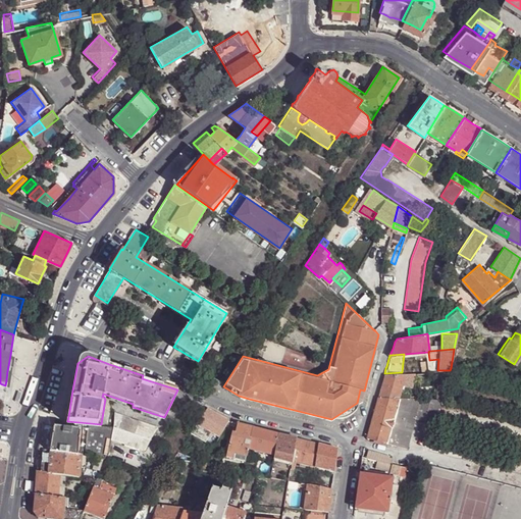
[(472,363),(453,356),(451,368),(470,372),(472,363)]
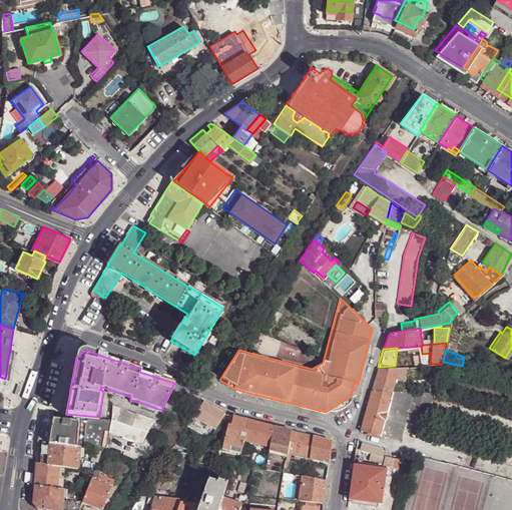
[(437,375),(439,364),(430,364),(429,373),(437,375)]
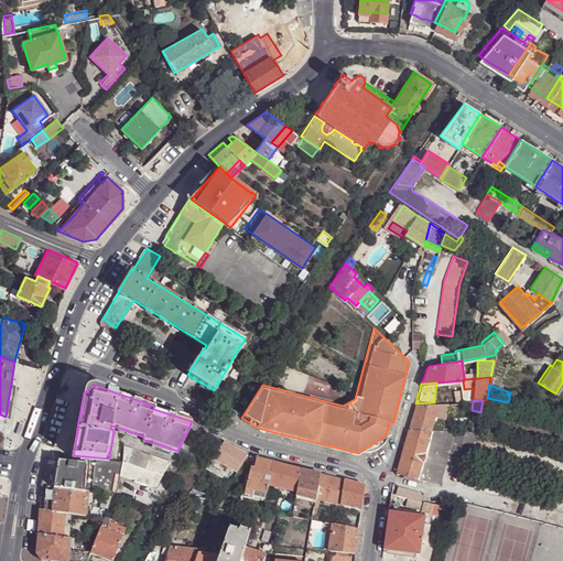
[(430,428),(436,402),(434,402),(415,403),(408,428),(430,428)]
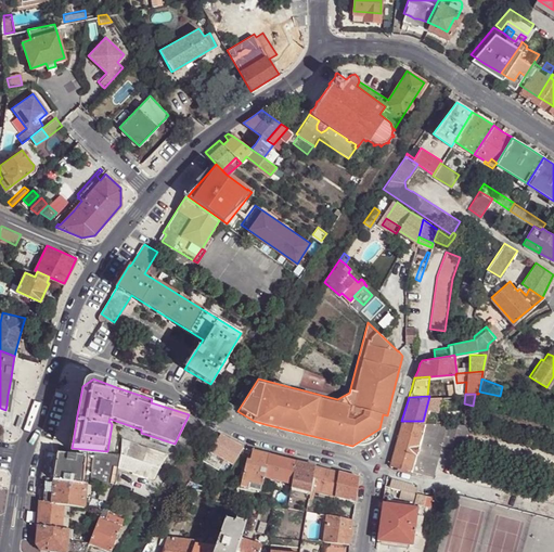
[(429,422),(423,421),(401,421),(399,432),(390,463),(433,475),(441,443),(461,448),(467,422),(435,422),(429,422)]
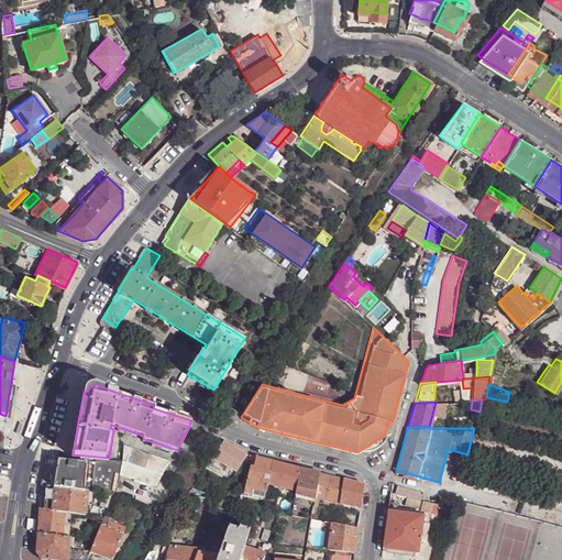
[(228,463),(237,469),(246,452),(237,447),(223,439),(206,465),(221,474),(228,463)]
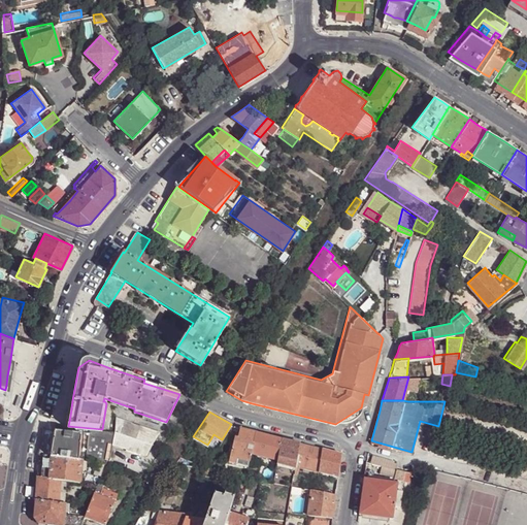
[(116,417),(114,430),(153,443),(159,431),(116,417)]
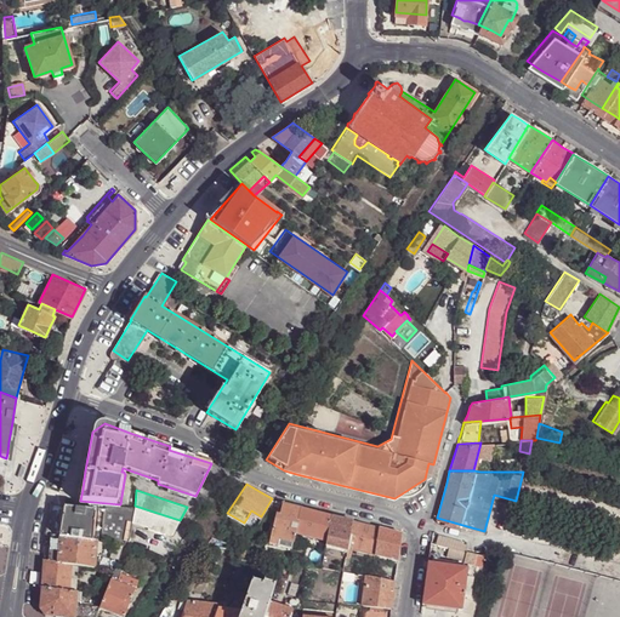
[(268,541),(291,547),(293,541),(295,531),(301,506),(290,503),(282,501),(279,514),(276,513),(268,541)]
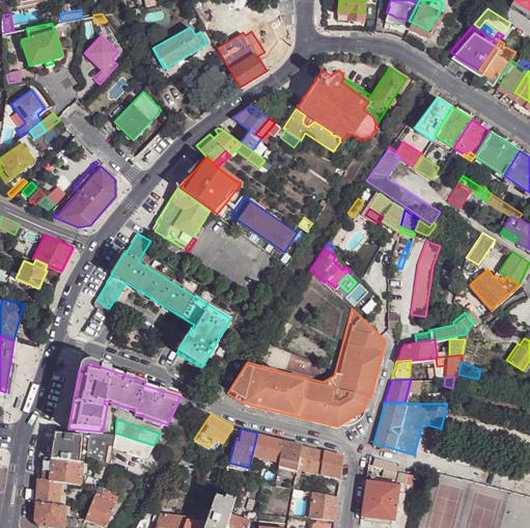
[(42,444),(38,456),(79,462),(80,456),(89,457),(90,452),(110,453),(111,436),(82,433),(81,435),(54,432),(46,429),(42,444)]
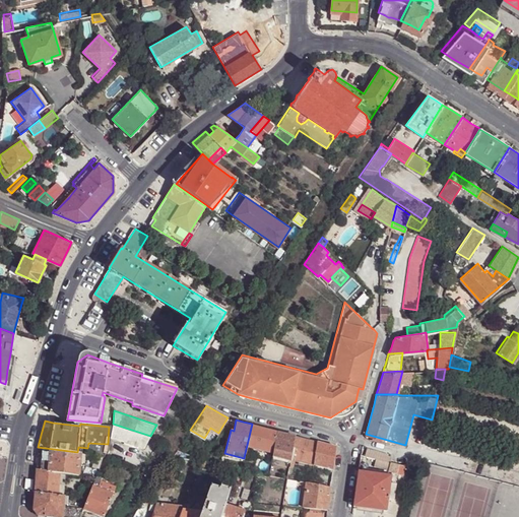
[(138,447),(138,445),(144,447),(150,436),(113,424),(110,437),(124,441),(123,442),(138,447)]
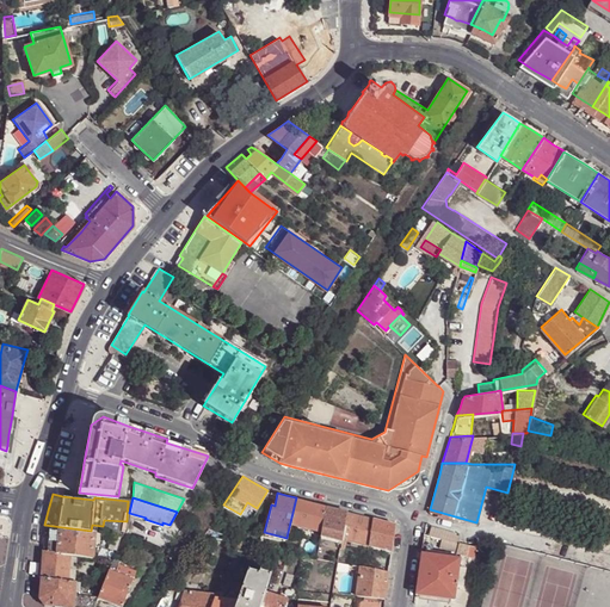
[(314,528),(321,531),(326,506),(310,501),(296,497),(290,522),(314,528)]
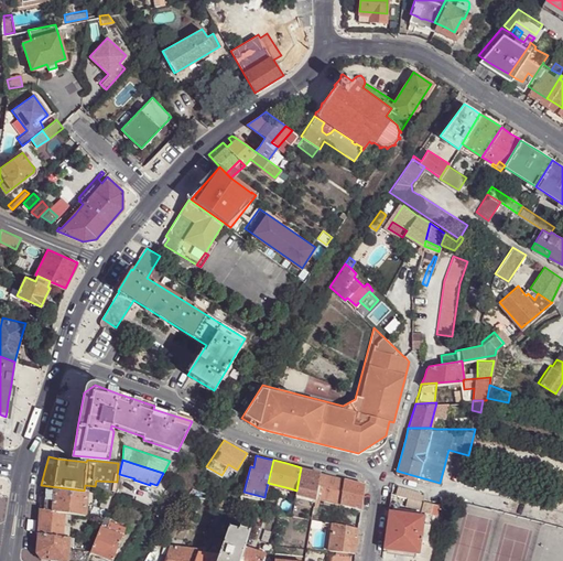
[(296,495),(307,497),(305,508),(313,510),(315,496),(320,472),(312,470),(301,467),(296,491),(296,495)]
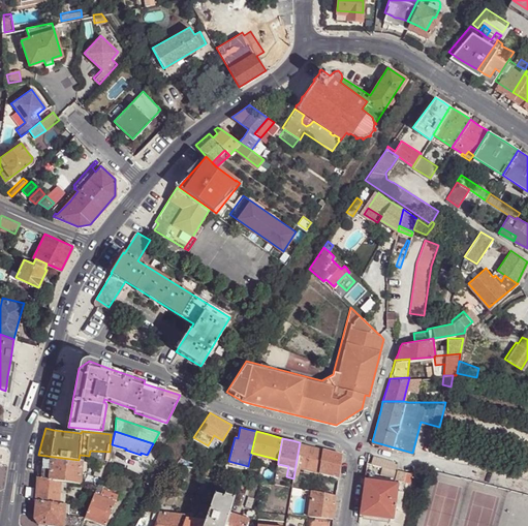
[(313,478),(317,480),(318,471),(321,449),(309,444),(300,442),(296,465),(314,470),(313,478)]
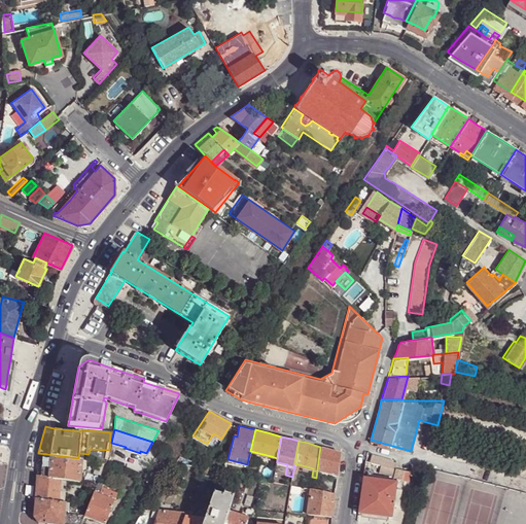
[(320,447),(317,469),(337,475),(340,452),(329,449),(320,447)]
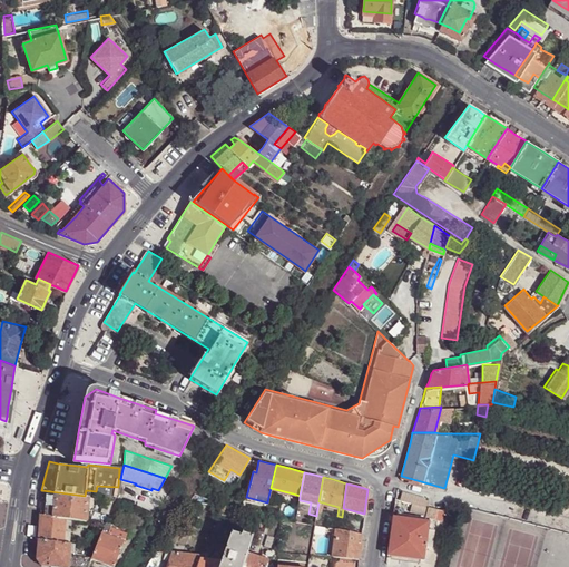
[(40,506),(39,514),(66,517),(87,519),(89,496),(85,496),(41,490),(40,506)]
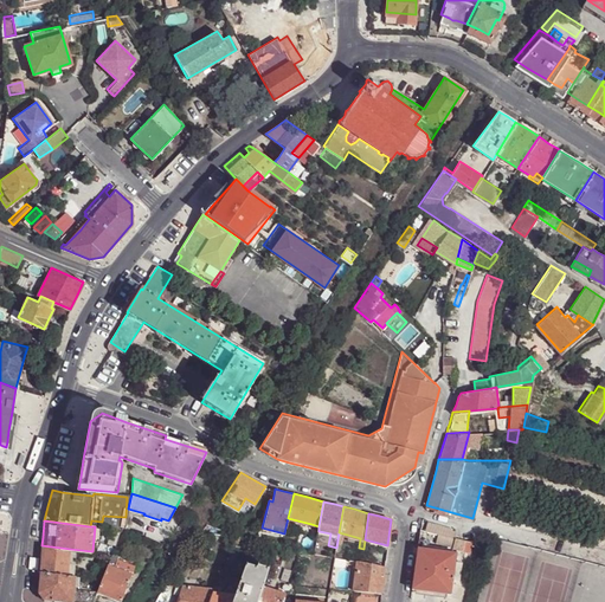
[(426,520),(424,529),(426,530),(455,537),(456,531),(450,530),(451,526),(426,520)]
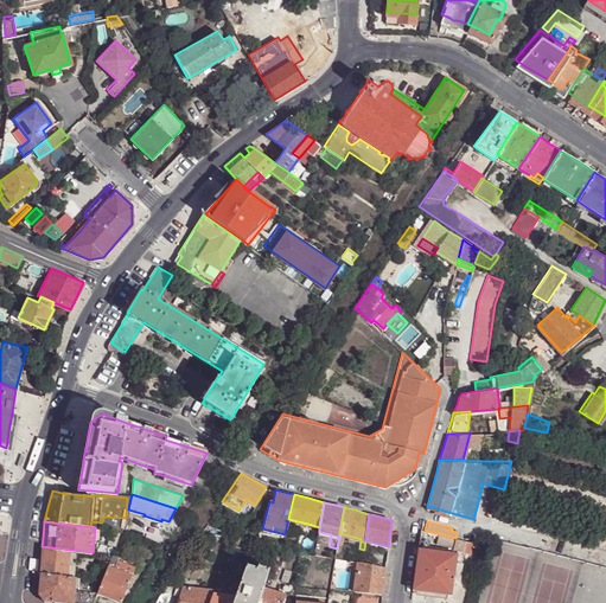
[(203,530),(222,534),(223,531),(208,524),(203,530)]
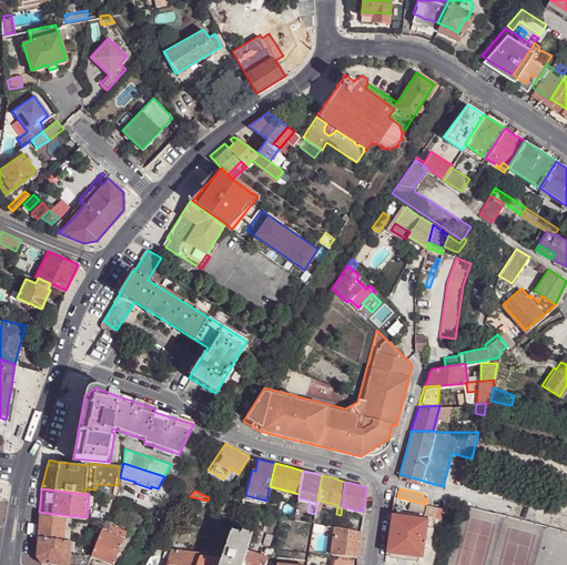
[(290,500),(297,502),(299,498),(299,494),(292,492),(290,500)]
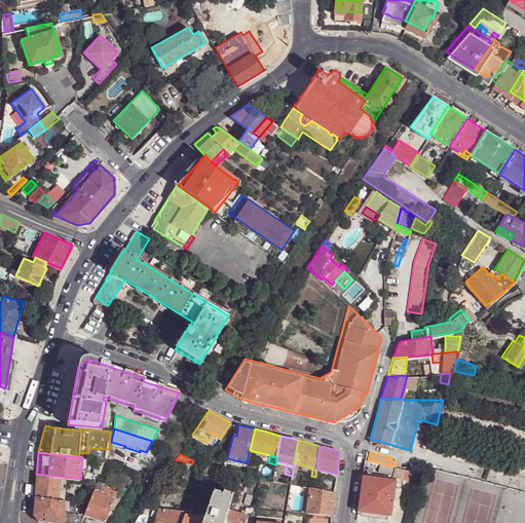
[(395,467),(370,460),(369,469),(391,474),(394,470),(395,467)]
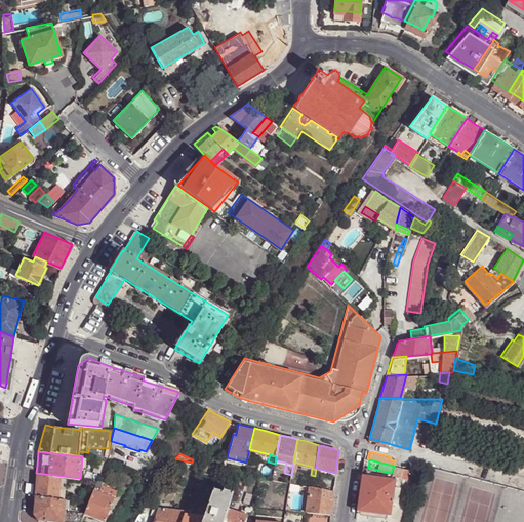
[(405,468),(394,466),(393,469),(391,473),(391,474),(406,478),(409,468),(405,468)]
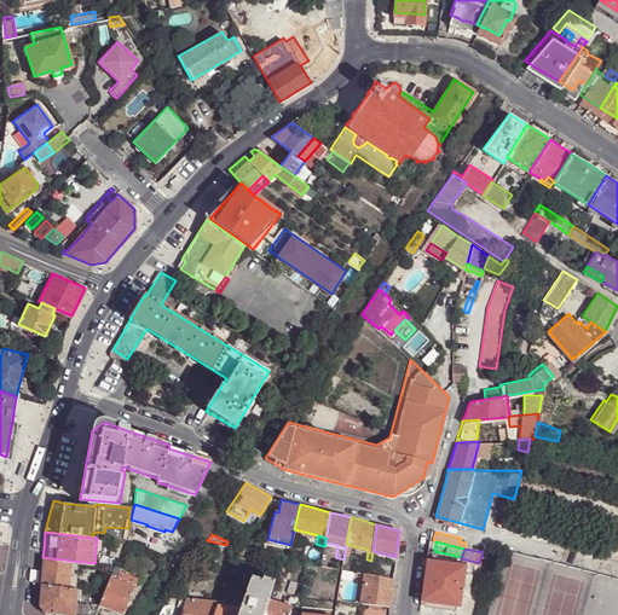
[(41,573),(41,584),(69,587),(71,561),(42,557),(41,573)]
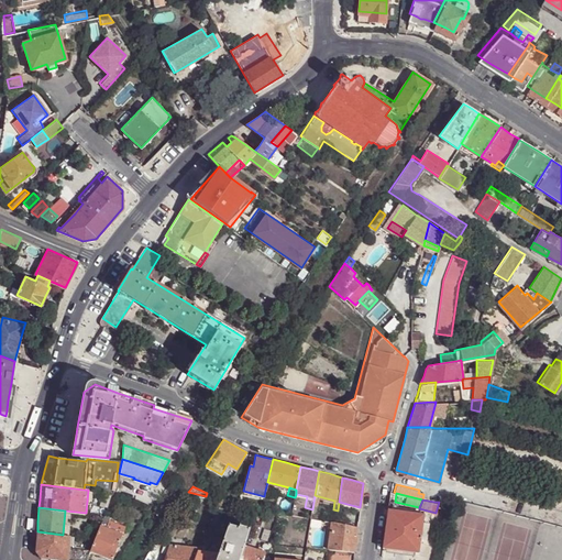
[(417,551),(419,537),(426,538),(428,523),(422,522),(422,514),(387,508),(382,547),(417,551)]
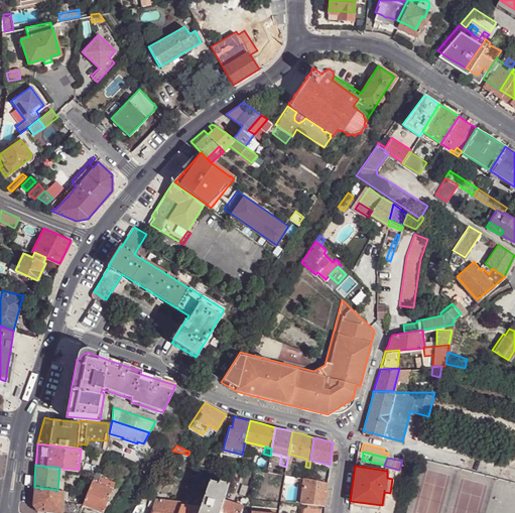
[(112,490),(97,484),(102,474),(96,471),(84,502),(83,504),(93,508),(103,512),(112,490)]
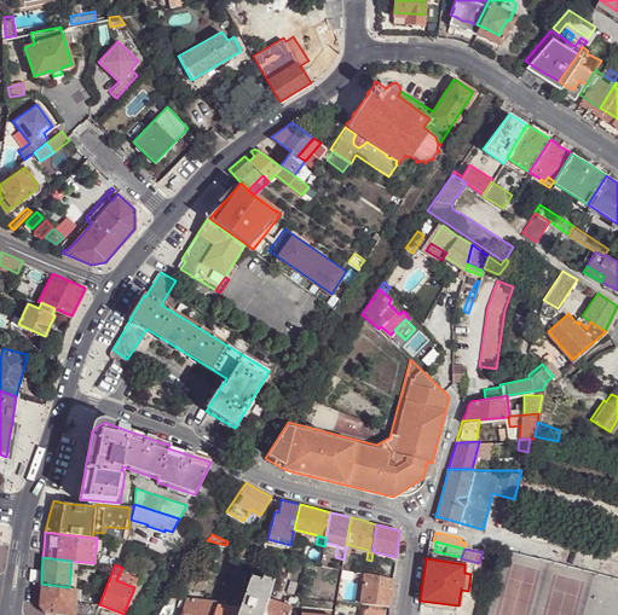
[(359,602),(388,604),(390,592),(392,579),(375,575),(365,573),(359,602)]
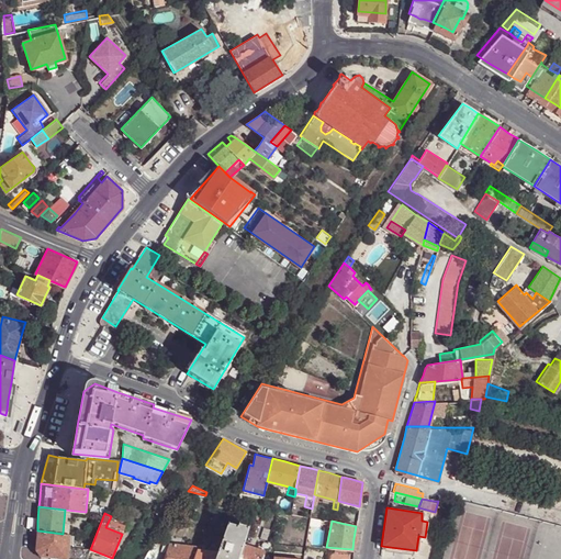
[(237,558),(243,545),(247,532),(227,525),(216,554),(214,558),(237,558)]
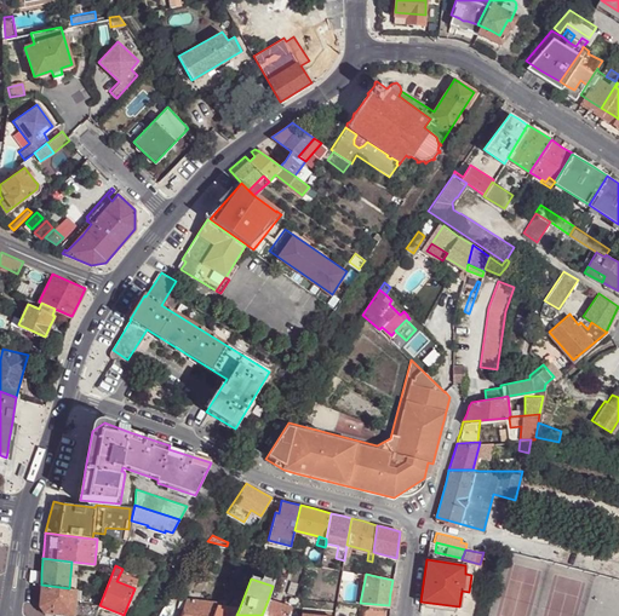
[(101,603),(76,599),(78,589),(69,588),(41,585),(39,605),(45,612),(61,615),(75,615),(95,615),(99,605),(101,603)]
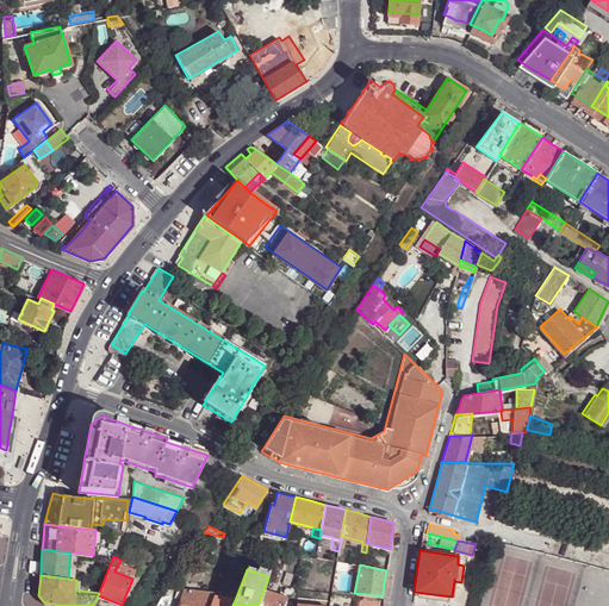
[(207,605),(213,593),(184,589),(178,605),(207,605)]
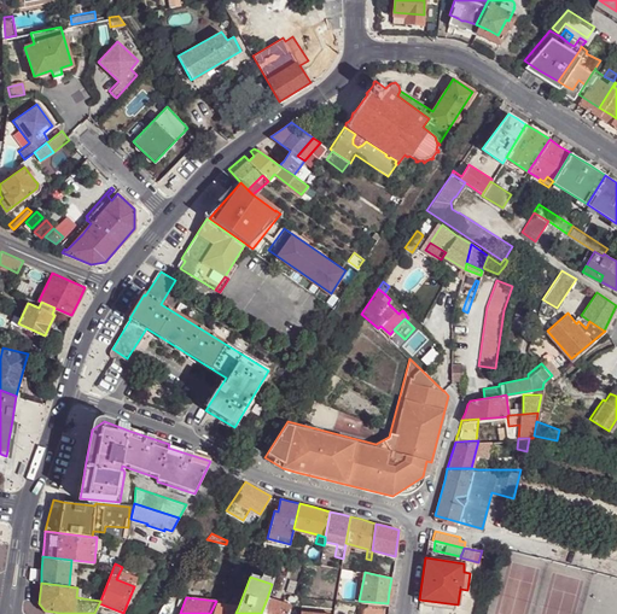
[(236,613),(238,608),(222,604),(225,598),(217,597),(216,601),(210,613),(236,613)]
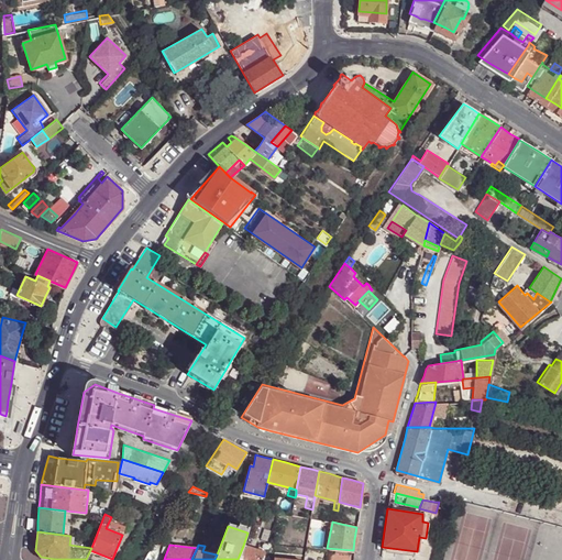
[(260,559),(263,552),(243,546),(238,559),(260,559)]
